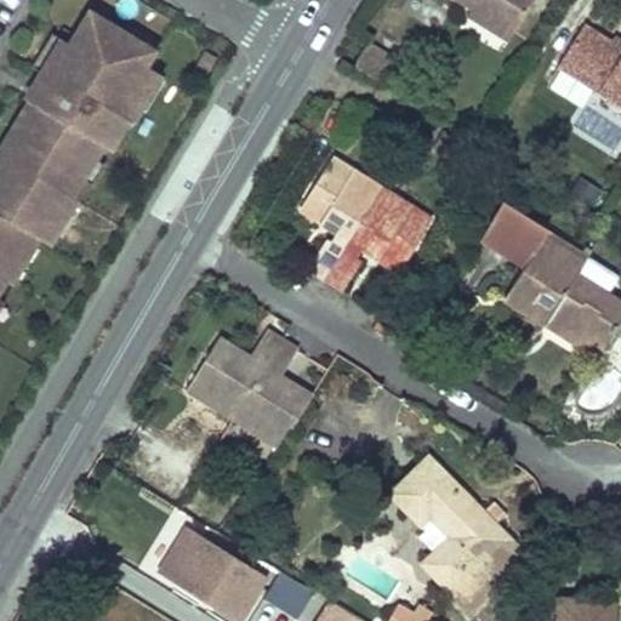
[(467,0),(471,3),(512,28),(529,0),(467,0)]
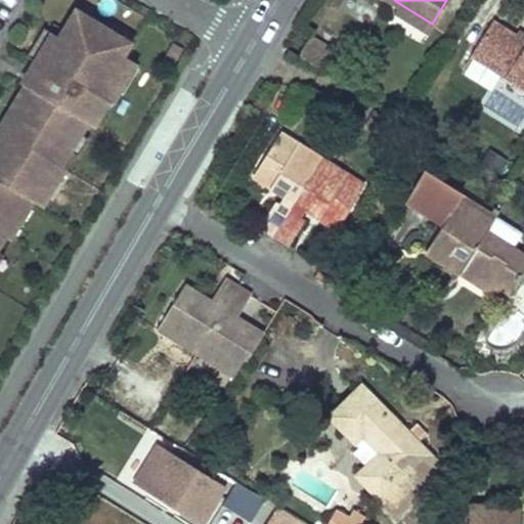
[(432,24),(397,2),(393,8),(428,30),(432,24)]
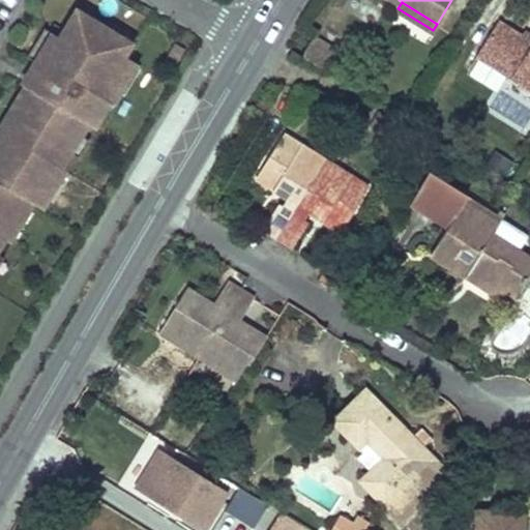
[(0,242),(6,232),(2,230),(25,192),(35,197),(59,158),(63,160),(72,147),(84,128),(90,118),(96,121),(111,96),(114,98),(133,68),(120,60),(125,52),(133,40),(114,29),(116,26),(80,5),(62,32),(56,28),(47,43),(38,57),(30,69),(49,82),(42,92),(36,88),(10,130),(5,128),(0,137),(0,242)]
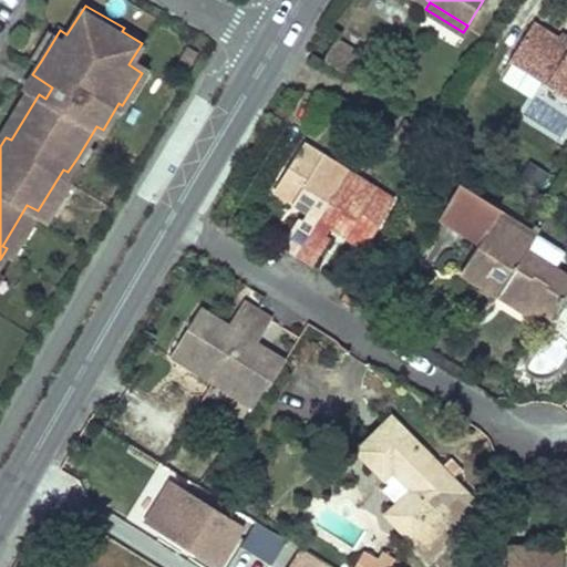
[(60,30),(51,24),(32,55),(41,61),(50,47),(60,30)]
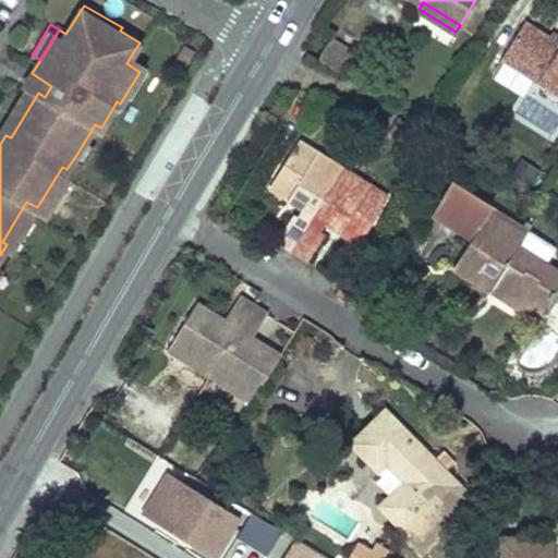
[(524,24),(502,58),(557,92),(557,43),(547,37),(524,24)]
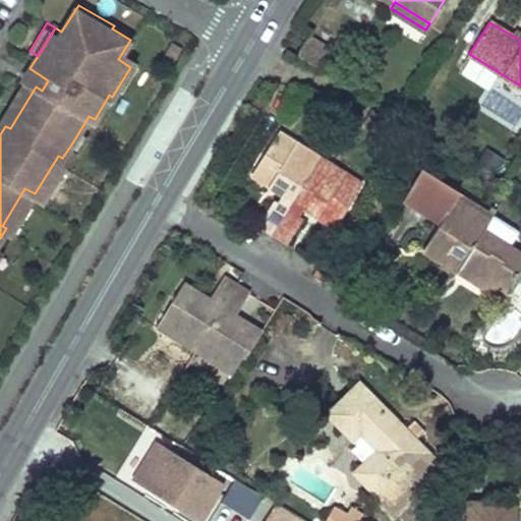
[(284,41),(292,47),(301,34),(292,26),(284,41)]
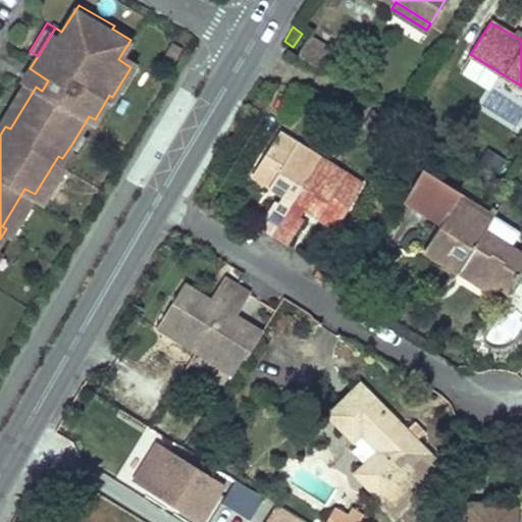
[(521,31),(517,28),(512,35),(521,40),(521,31)]
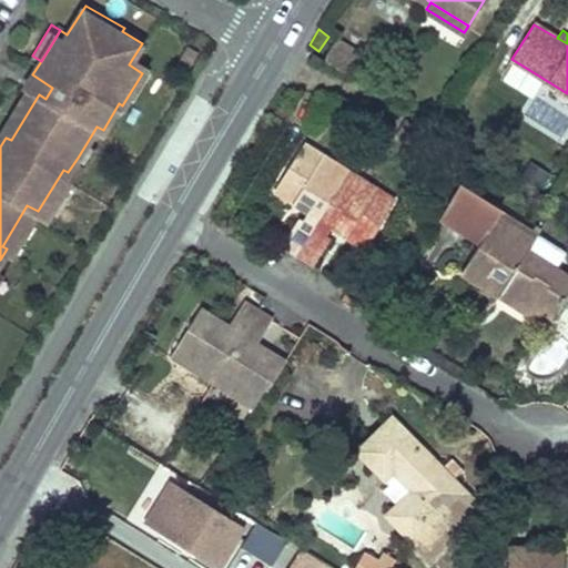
[(317,54),(341,69),(352,50),(328,37),(318,51),(317,54)]
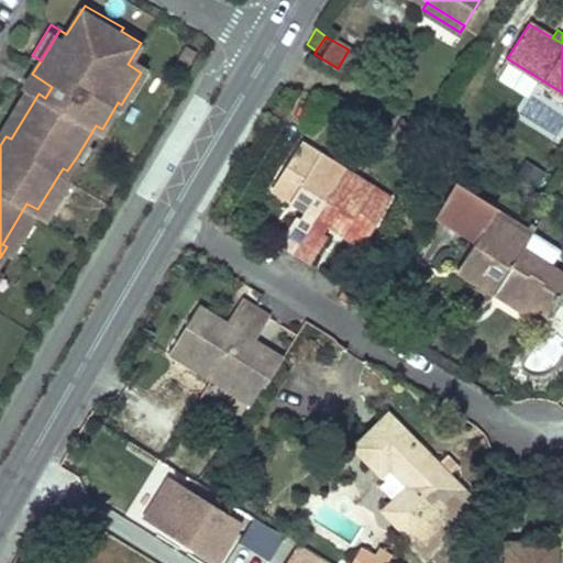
[(128,64),(141,73),(146,63),(133,55),(128,64)]
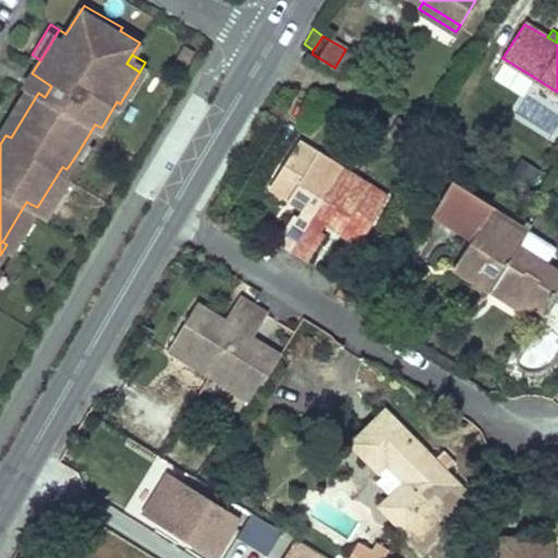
[(32,73),(25,85),(38,93),(45,97),(51,86),(32,73)]
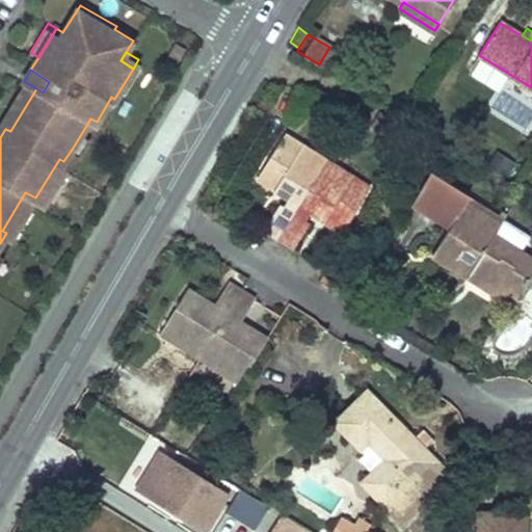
[(283,125),(254,170),(287,190),(282,200),(275,196),(261,221),(291,239),(307,214),(301,211),(308,202),(340,221),(368,175),(283,125)]
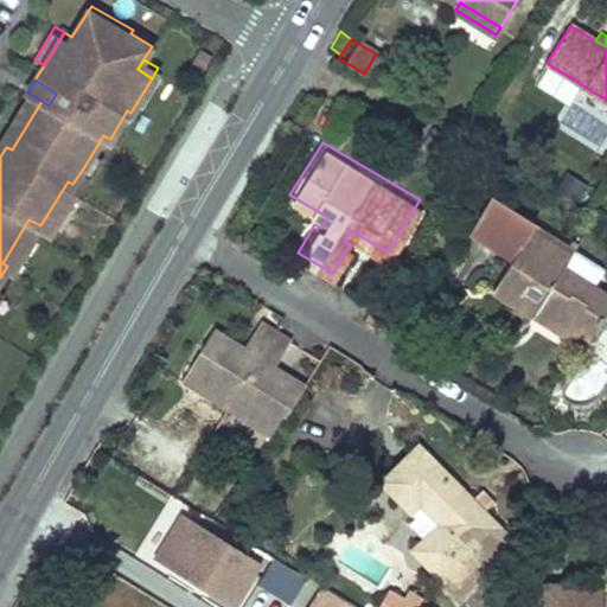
[(96,147),(83,168),(93,174),(106,153),(96,147)]
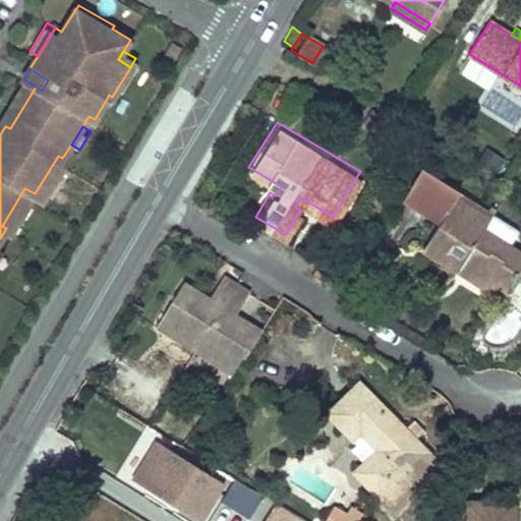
[(411,196),(450,212),(455,204),(459,196),(461,193),(431,171),(418,170),(411,196)]
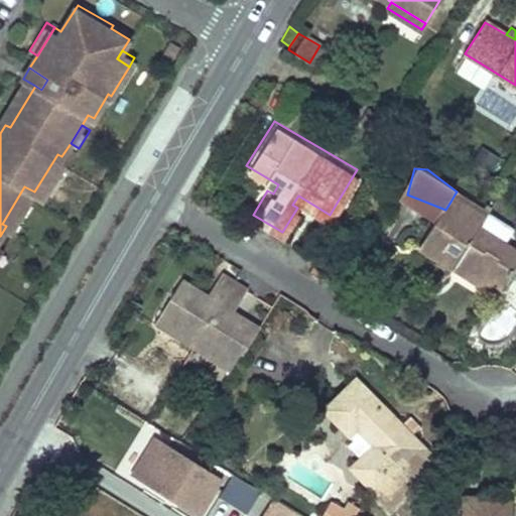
[(455,195),(450,202),(485,223),(489,216),(455,195)]
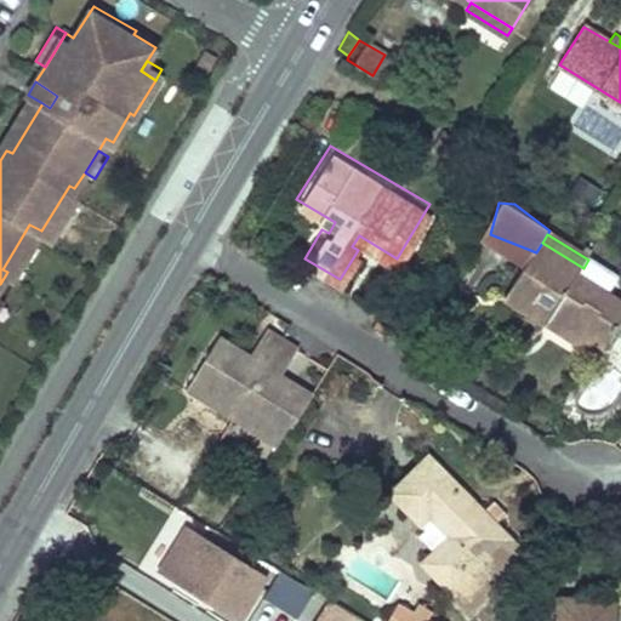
[(536,252),(508,296),(550,322),(557,311),(608,342),(620,322),(620,297),(610,291),(580,273),(584,268),(542,243),(536,252)]
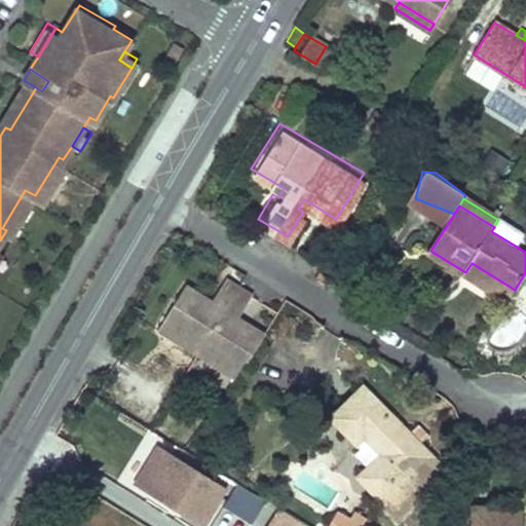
[(494,227),(491,231),(517,247),(525,233),(500,218),(498,220),(494,227)]
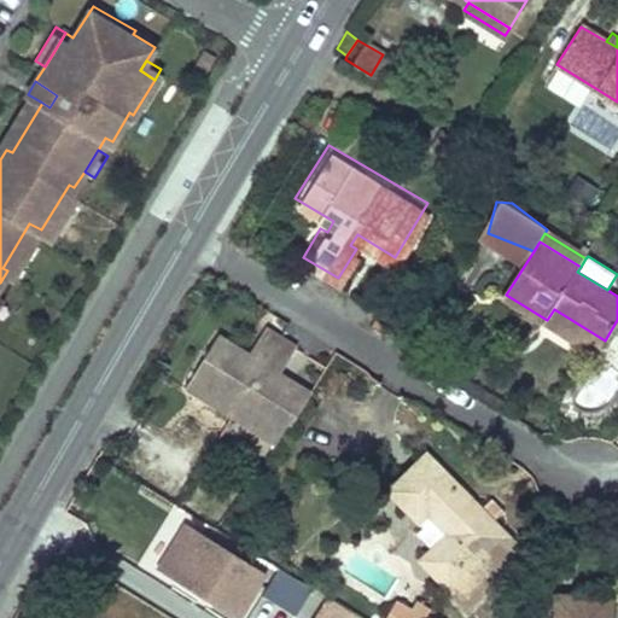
[(554,309),(547,320),(598,351),(605,340),(554,309)]
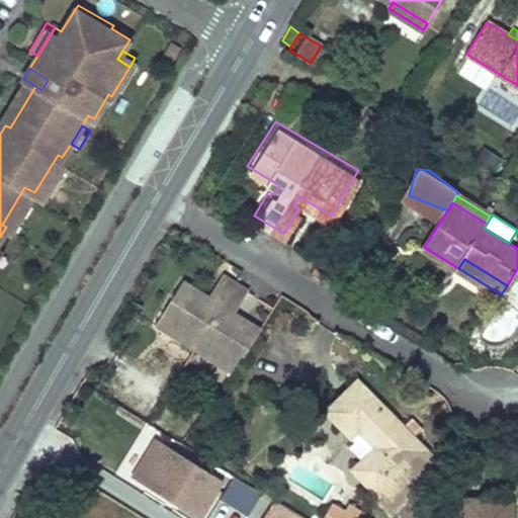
[(196,299),(200,292),(184,283),(159,327),(237,374),(263,330),(246,319),(241,327),(227,318),(232,311),(238,315),(251,293),(224,276),(210,298),(216,301),(212,310),(196,299)]
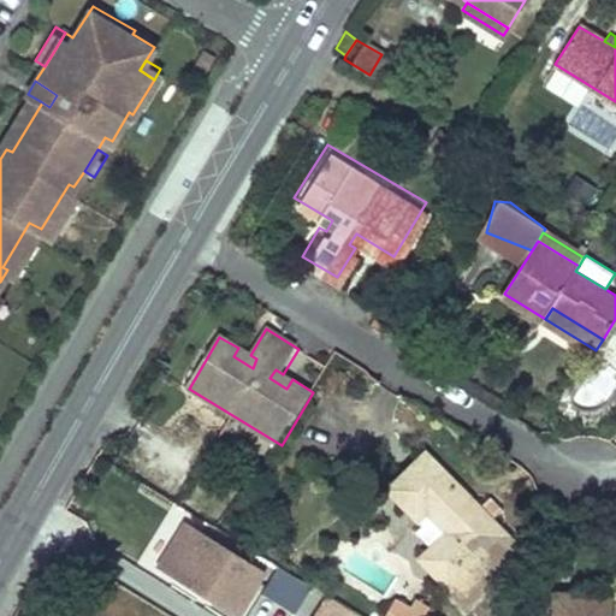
[(250,355),(238,348),(234,356),(253,368),(256,359),(250,355)]
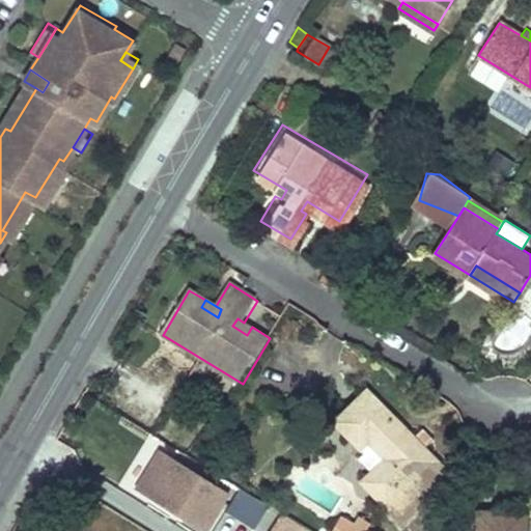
[(252,327),(244,323),(238,318),(232,326),(247,335),(252,327)]
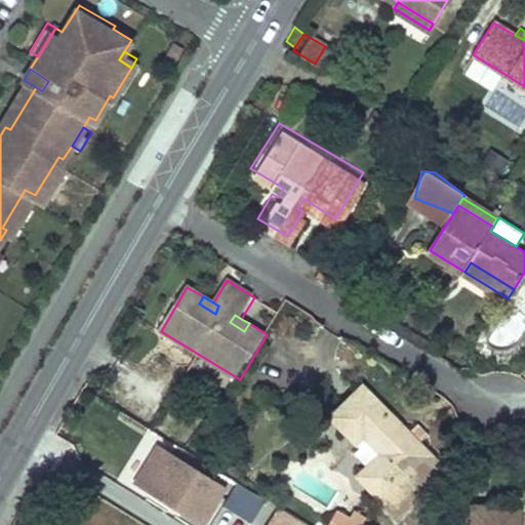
[(334,416),(359,442),(367,434),(385,452),(371,465),(360,475),(401,518),(449,471),(421,442),(409,430),(366,386),(334,416)]
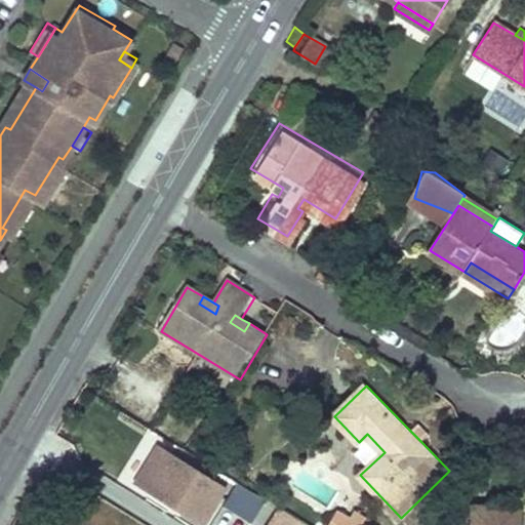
[(418,420),(409,430),(421,442),(431,434),(418,420)]
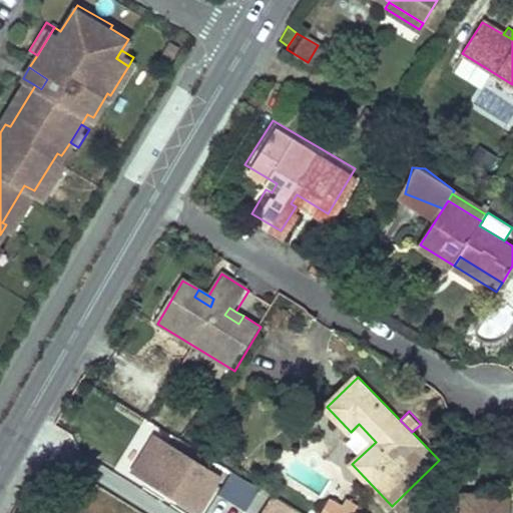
[(359,424),(351,432),(356,436),(351,442),(363,454),(376,442),(359,424)]
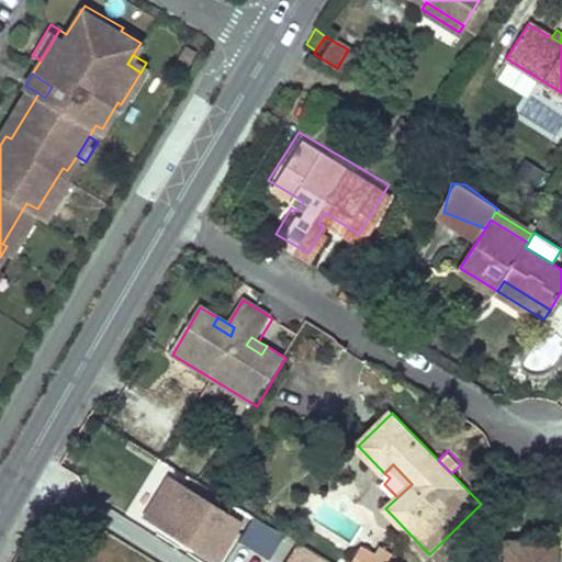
[(172,478),(149,515),(217,559),(242,523),(172,478)]
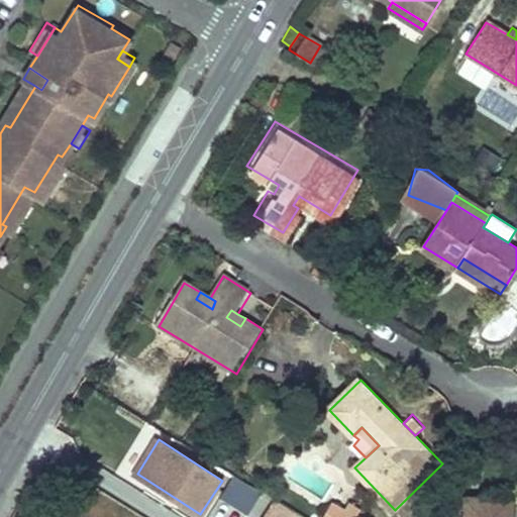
[(467,516),(511,516),(511,499),(468,500),(467,516)]
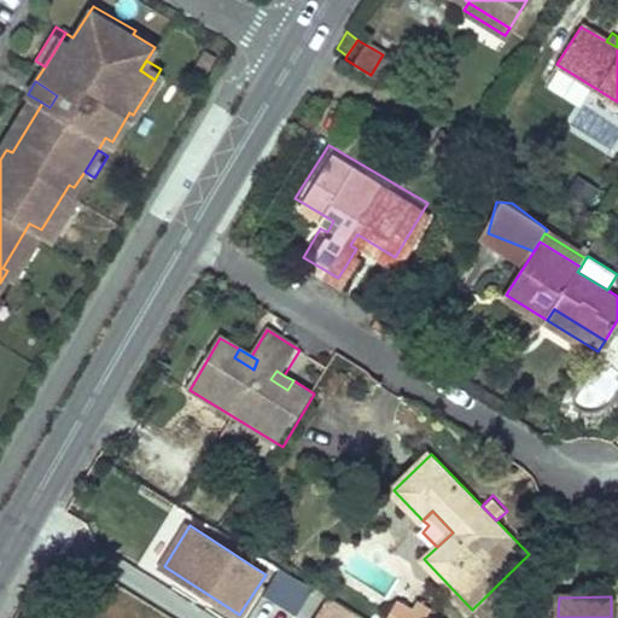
[(397,600),(390,610),(403,617),(424,617),(432,606),(421,599),(414,610),(397,600)]
